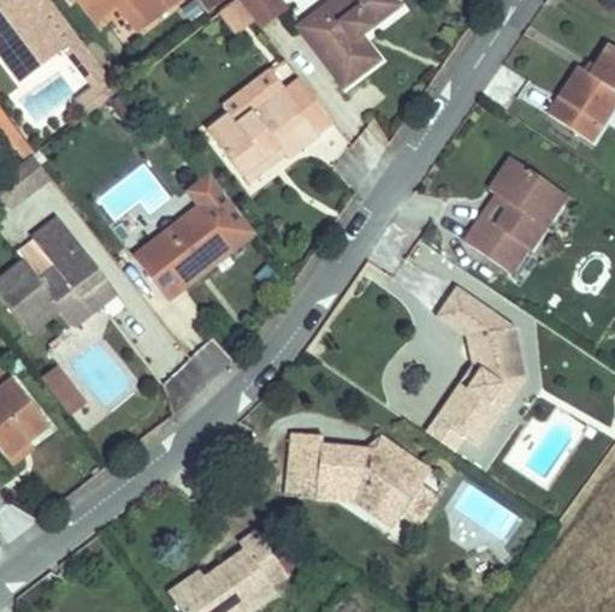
[(21,53),(31,67),(61,46),(76,34),(49,0),(22,0),(12,7),(7,0),(0,0),(0,52),(18,37),(28,48),(21,53)]
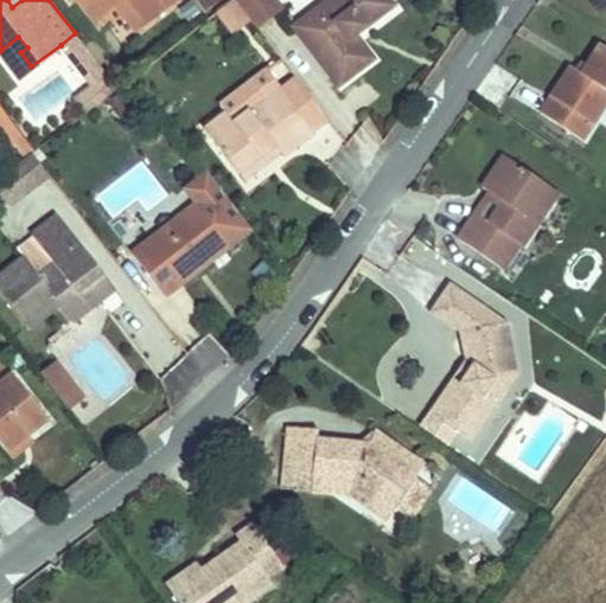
[(77,0),(94,21),(117,2),(121,0),(126,0),(133,10),(126,14),(138,29),(174,0),(77,0)]
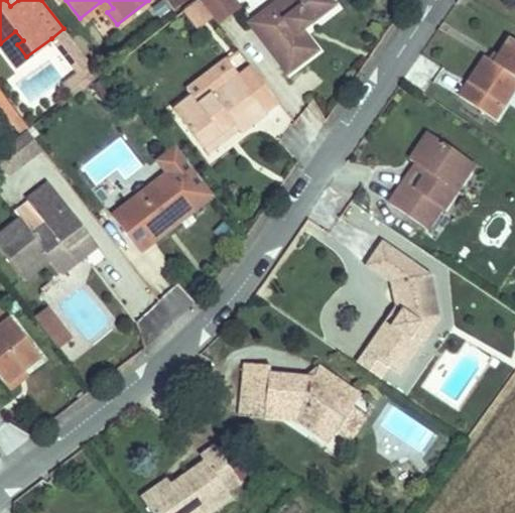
[(100,2),(107,12),(113,8),(107,0),(103,0),(100,2)]
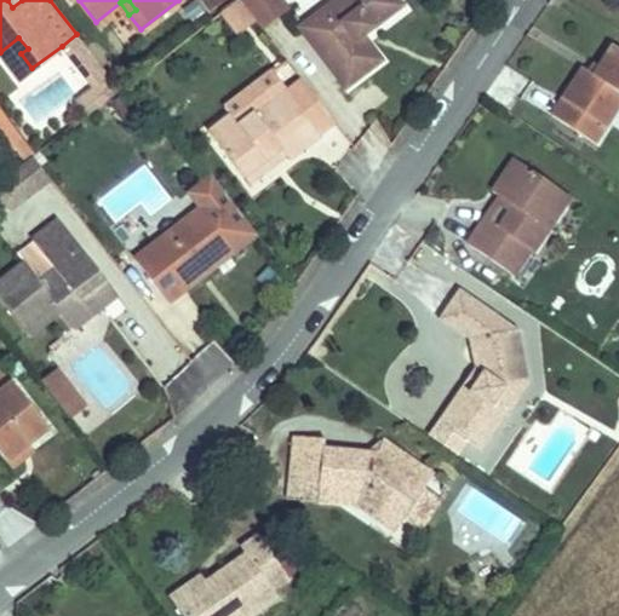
[(236,30),(254,16),(241,0),(230,0),(219,10),(236,30)]
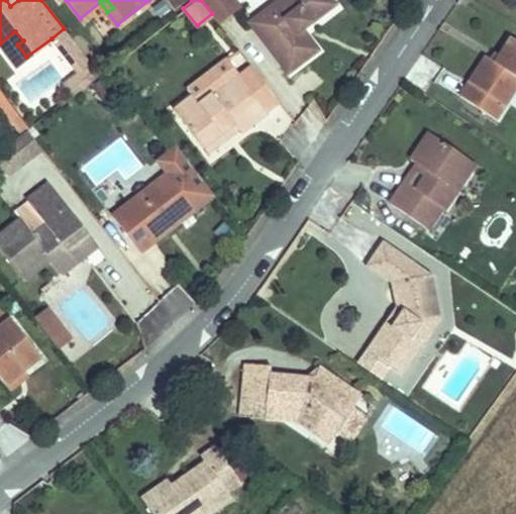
[(205,0),(218,16),(235,3),(232,0),(205,0)]
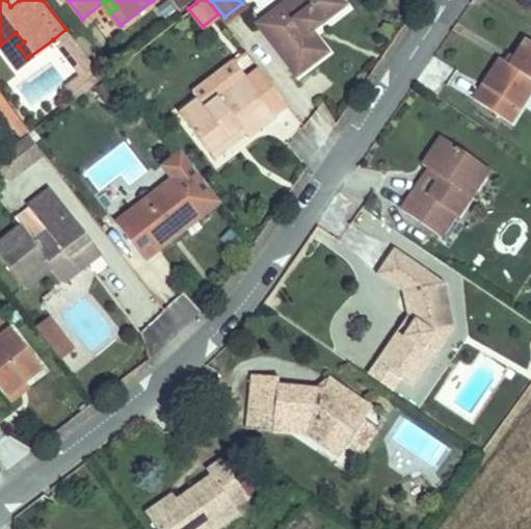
[(283,0),(256,21),(295,72),(325,49),(310,28),(343,1),(342,0),(283,0)]
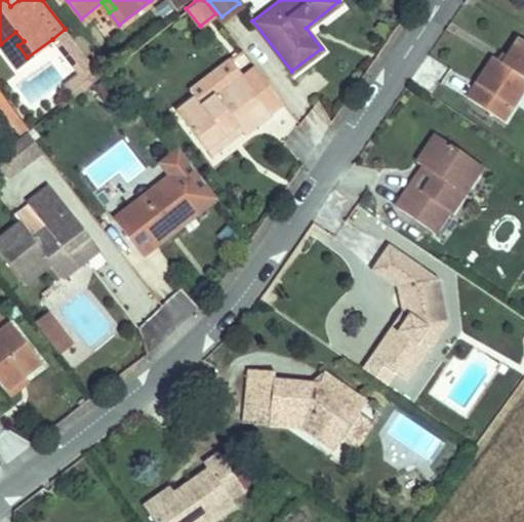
[(65,29),(52,39),(77,71),(64,81),(74,95),(99,76),(65,29)]
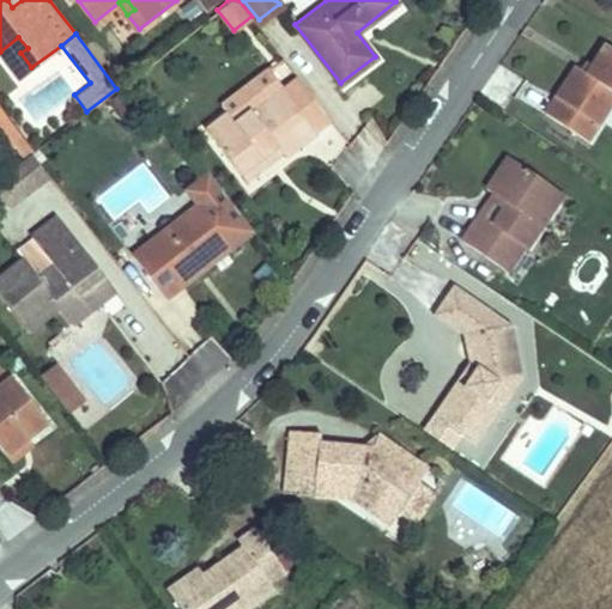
[(18,37),(0,52),(19,77),(31,67),(20,53),(28,48),(18,37)]
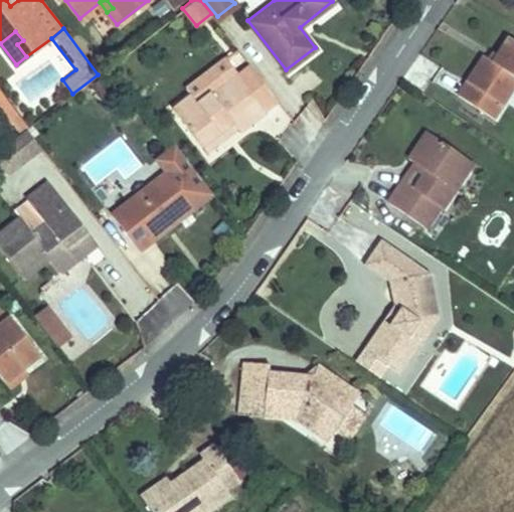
[(491,59),(483,54),(457,93),(493,117),(513,83),(513,38),(508,34),(491,59)]
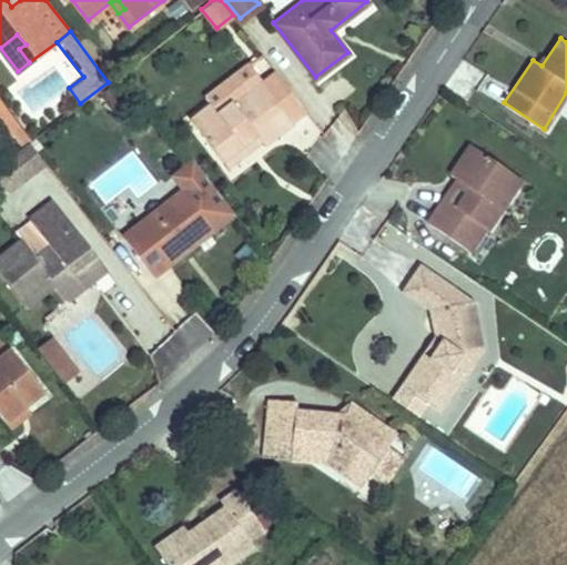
[(293,121),(261,79),(249,62),(205,96),(211,103),(190,118),(221,159),(255,132),(261,140),(263,143),(293,121)]
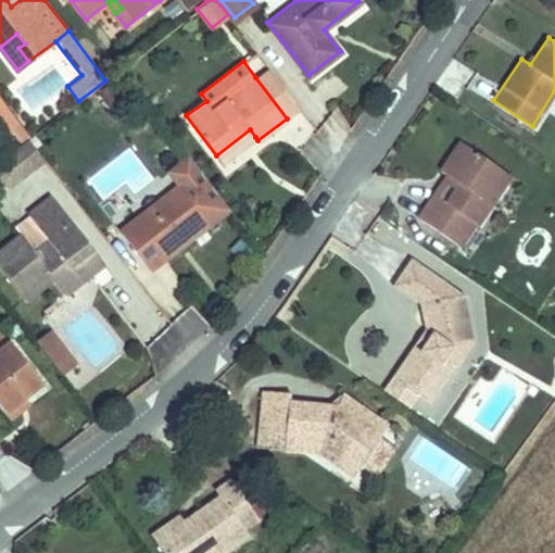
[(255,77),(287,118),(299,109),(268,67),(255,77)]
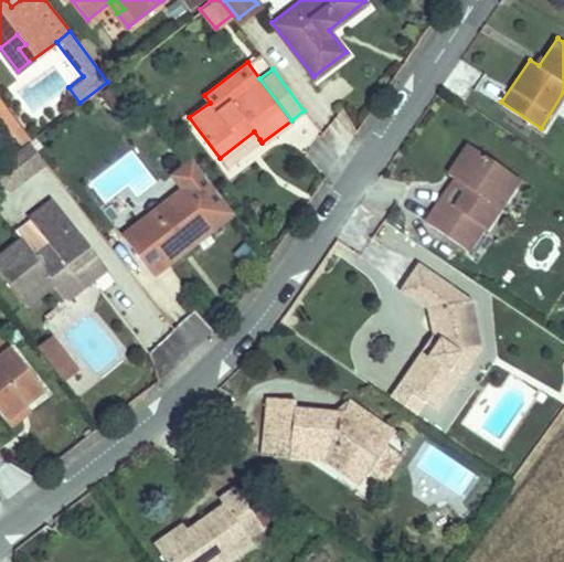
[(0,113),(23,145),(29,140),(32,138),(0,94),(0,113)]
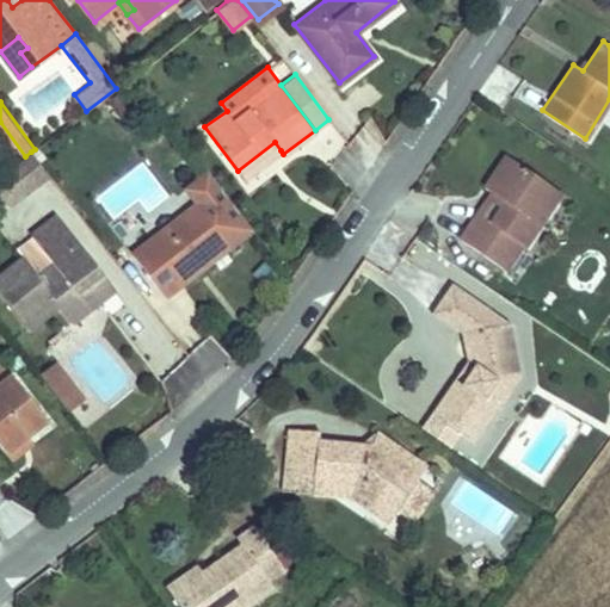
[(275,142),(238,171),(244,178),(281,150),(275,142)]
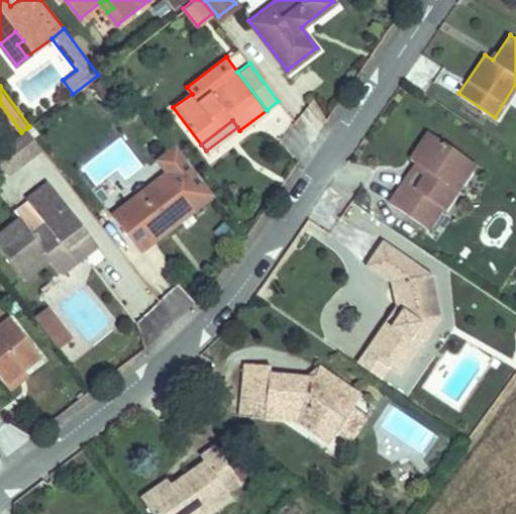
[(21,132),(6,143),(19,161),(39,146),(26,128),(21,132)]
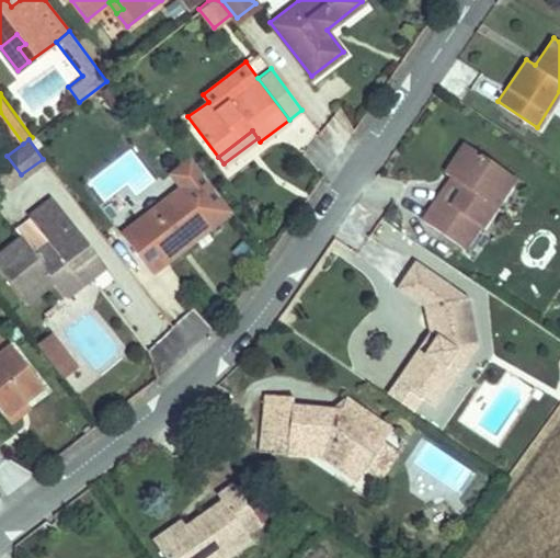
[(444,170),(450,174),(463,183),(449,202),(438,194),(422,218),(460,245),(477,221),(481,225),(515,175),(464,140),(444,170)]
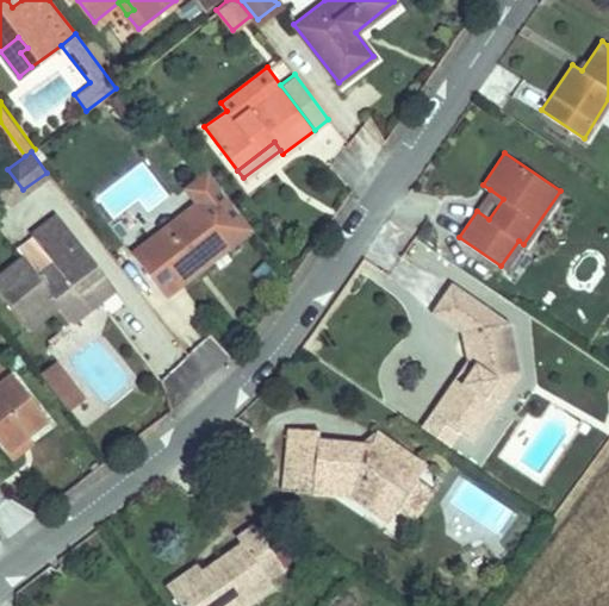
[(7,169),(0,174),(0,193),(6,202),(23,189),(7,169)]
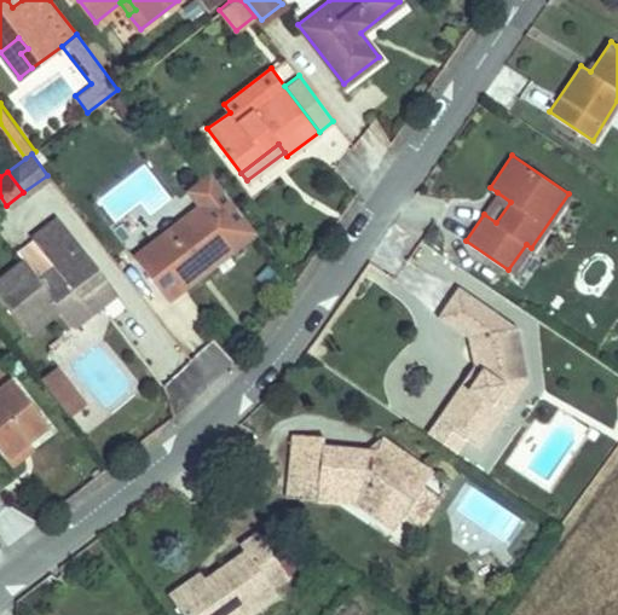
[(167,299),(182,288),(174,277),(202,255),(209,266),(255,231),(211,173),(189,189),(200,204),(133,255),(167,299)]
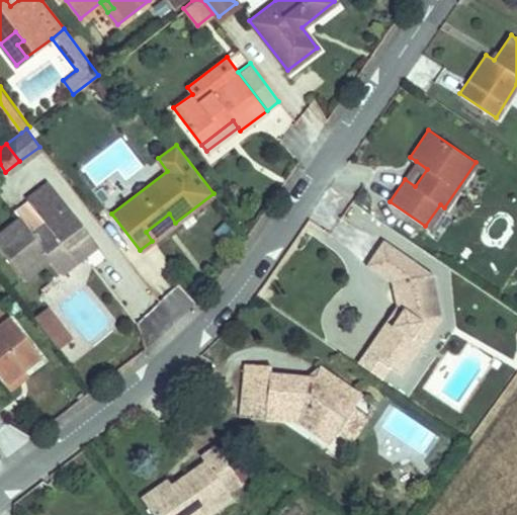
[(427,169),(416,161),(405,179),(415,186),(427,169)]
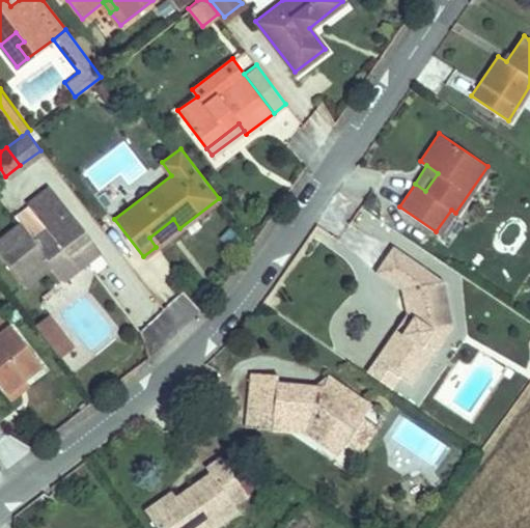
[(61,278),(86,259),(74,245),(86,234),(73,217),(65,223),(61,218),(68,212),(50,188),(15,216),(20,223),(0,239),(0,253),(24,284),(50,264),(61,278)]
